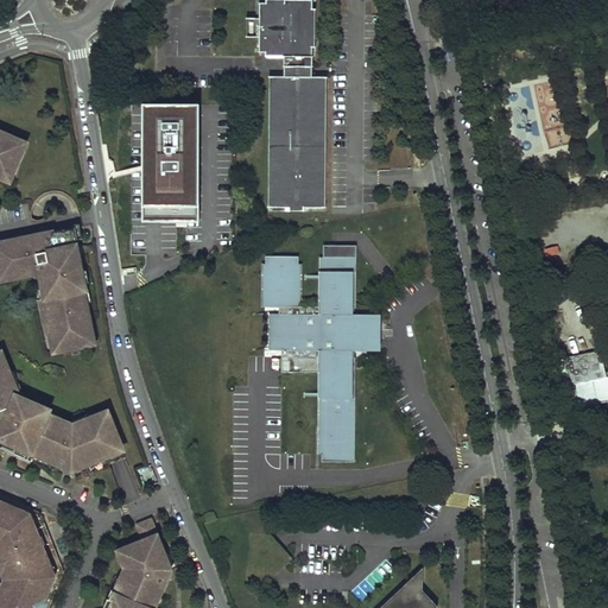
[(321,208),(322,77),(310,77),(310,67),(310,0),(282,0),(283,4),(257,4),(257,18),(245,18),(244,38),(257,38),(257,52),(282,52),(282,67),(283,67),(283,77),(271,77),(270,208),(321,208)]
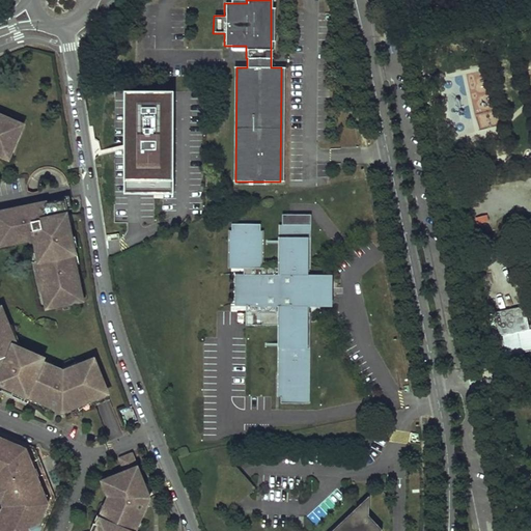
[(126,147),(126,194),(175,194),(176,92),(127,91),(126,147)]
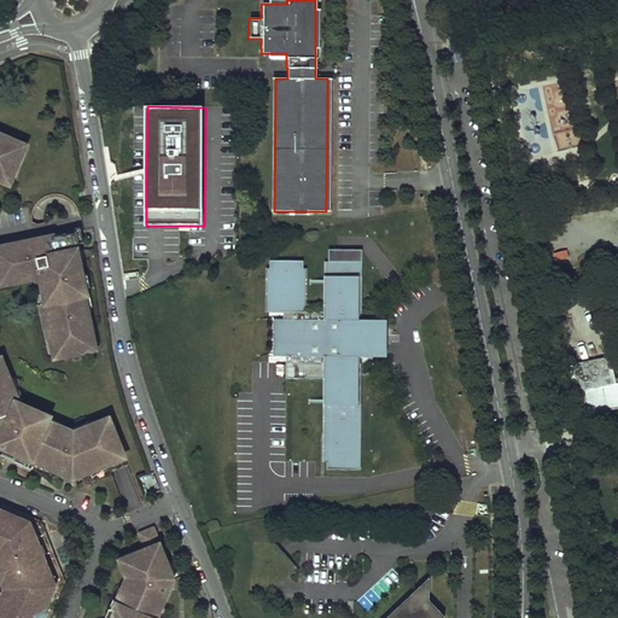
[(0,175),(11,181),(25,146),(0,134),(0,175)]
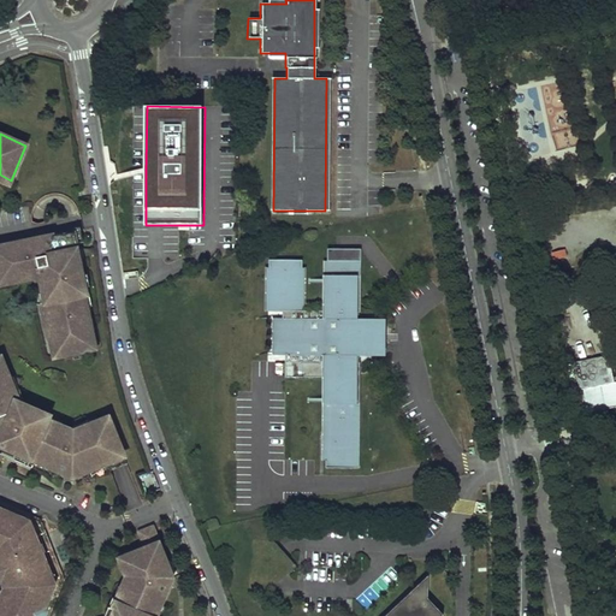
[(87,294),(77,249),(81,247),(78,240),(42,247),(40,243),(37,242),(34,241),(31,241),(29,241),(33,254),(22,256),(19,243),(0,247),(0,279),(12,277),(13,282),(41,276),(46,302),(43,302),(52,338),(58,337),(61,355),(89,349),(86,331),(93,330),(84,294),(87,294)]
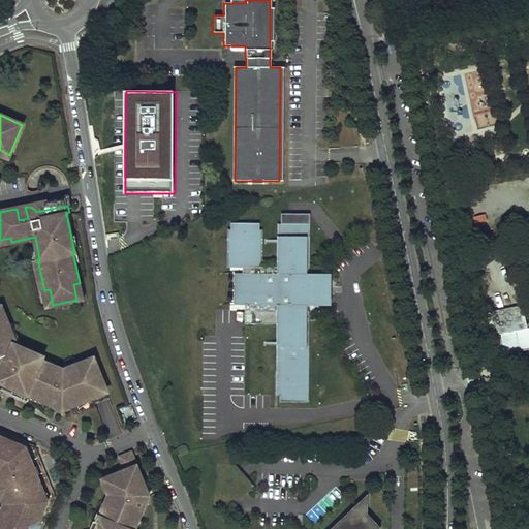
[(310,269),(311,214),(281,214),(281,267),(259,267),(259,223),(230,223),(230,268),(243,268),(243,274),(236,274),(236,305),(245,305),(245,311),(245,323),(280,324),(280,402),(309,402),(310,311),(309,311),(309,305),(318,305),(318,304),(318,292),(322,292),(322,286),(318,286),(318,276),(318,274),(309,274),(309,269),(310,269)]
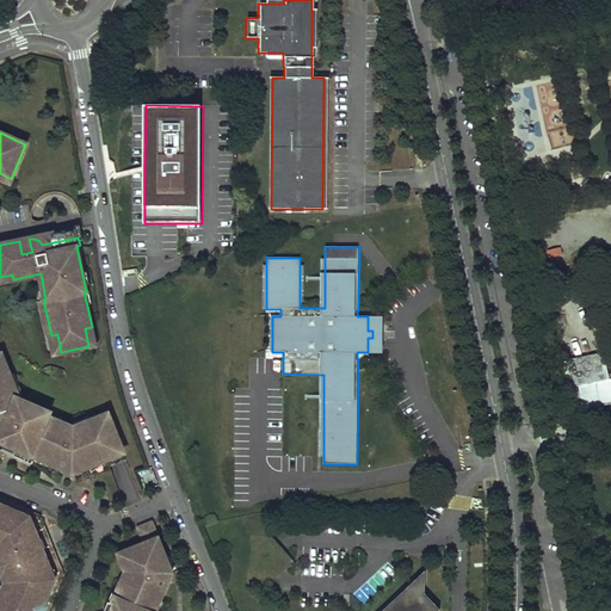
[(380,351),(380,319),(368,319),(368,331),(372,331),(372,338),(368,338),(368,351),(380,351)]
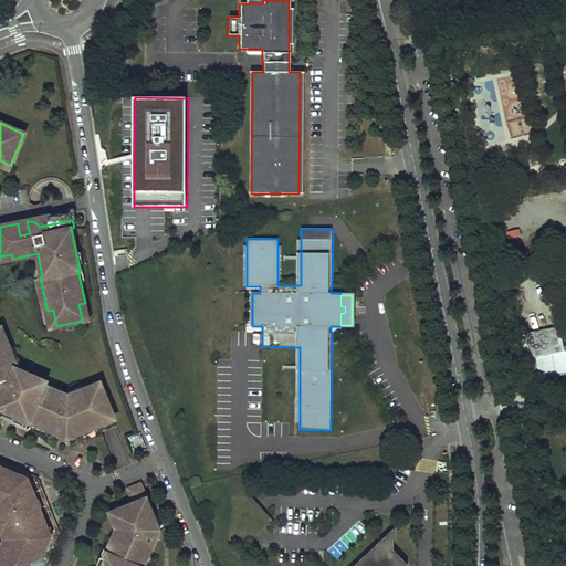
[(88,320),(85,303),(79,304),(82,321),(88,320)]
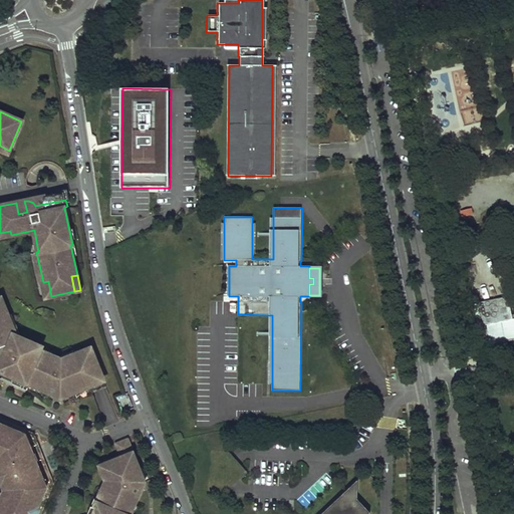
[(51,296),(48,281),(43,282),(46,297),(51,296)]
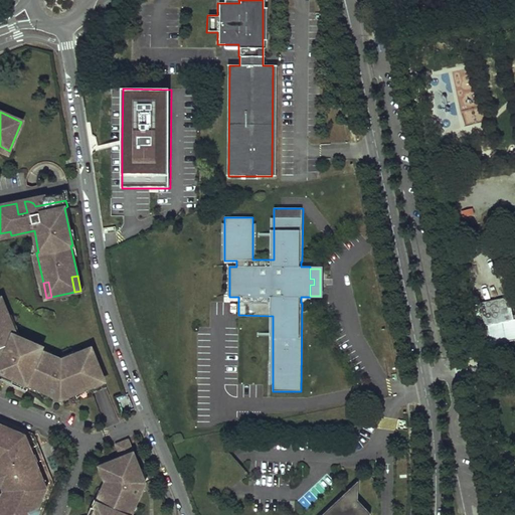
[(19,344),(12,327),(1,299),(0,299),(0,373),(3,375),(5,374),(14,378),(11,384),(23,389),(26,383),(47,392),(48,395),(51,396),(58,393),(61,398),(90,387),(88,384),(103,378),(91,349),(59,362),(58,359),(40,351),(41,347),(34,344),(32,348),(21,343),(19,344)]
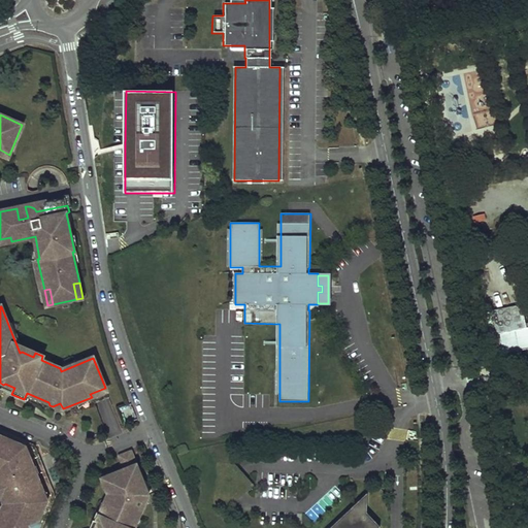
[(496,333),(526,327),(522,306),(492,312),(491,311),(486,312),(490,334),(496,333)]
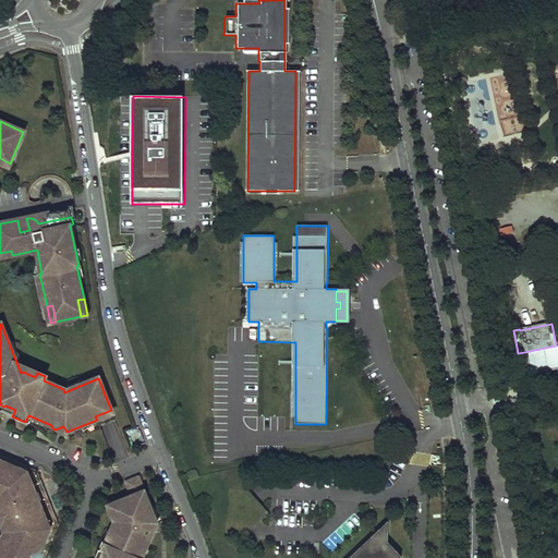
[(557,344),(556,346),(524,352),(529,374),(557,367),(557,344)]
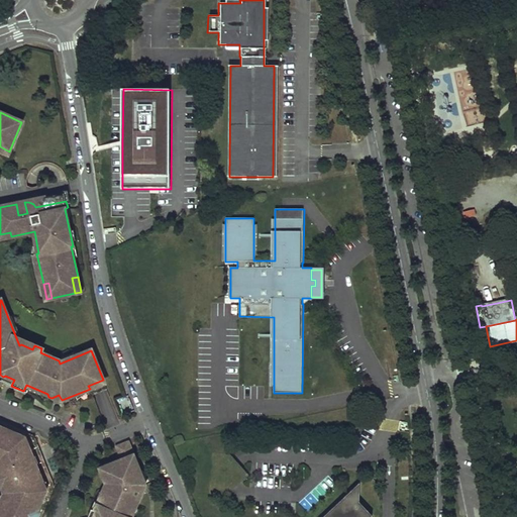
[(109,390),(97,392),(102,422),(114,419),(109,390)]
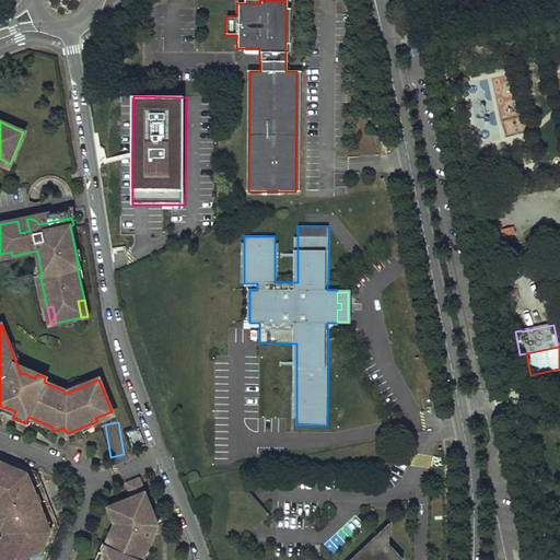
[(37,471),(0,456),(0,512),(1,512),(7,524),(3,526),(7,535),(8,538),(6,544),(1,546),(0,548),(0,559),(44,559),(59,527),(47,499),(38,494),(37,496),(34,488),(42,485),(37,471)]
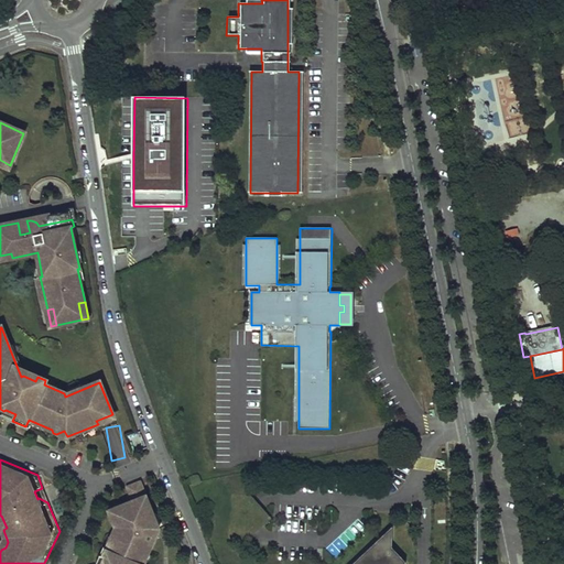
[(158,529),(145,498),(140,484),(129,488),(134,502),(112,510),(118,525),(117,527),(118,530),(115,532),(107,552),(104,557),(100,555),(96,563),(142,563),(151,544),(154,543),(155,540),(152,531),(158,529)]
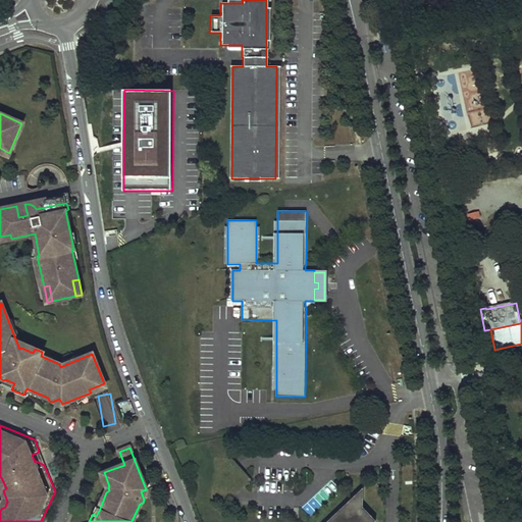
[(44,465),(39,452),(32,455),(35,462),(36,461),(44,465)]
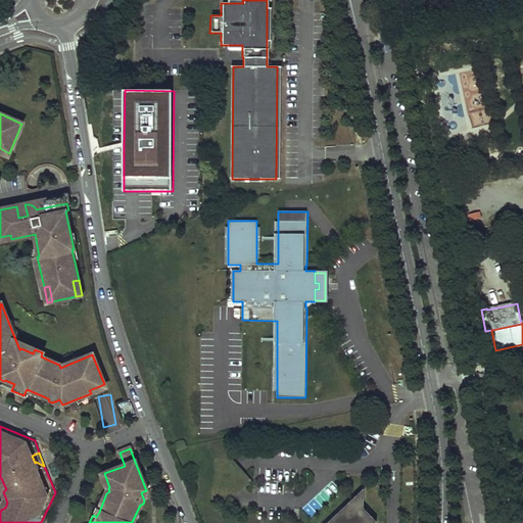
[(364,508),(365,488),(327,522),(375,522),(377,522),(364,508)]
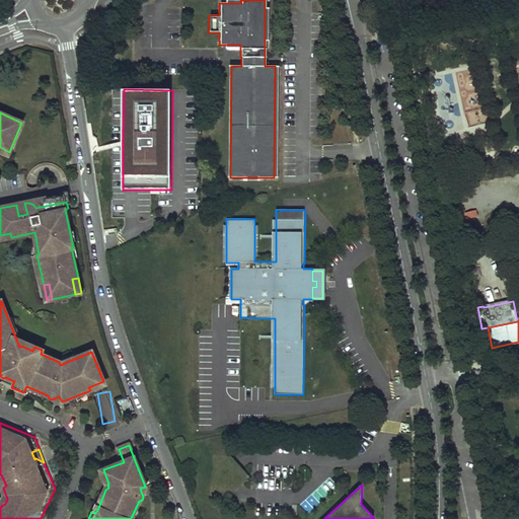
[(309,514),(320,503),(311,494),(300,504),(309,514)]
